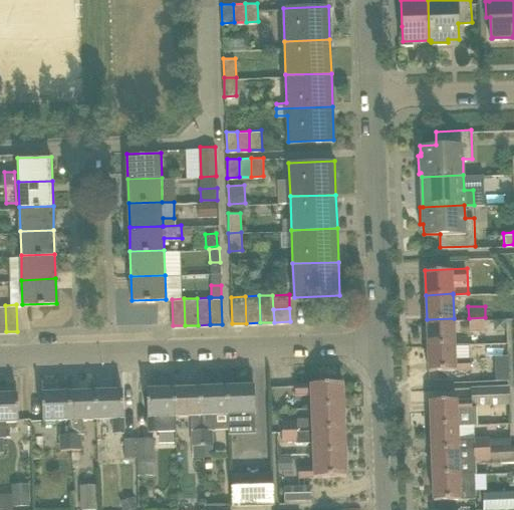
[(485,317),(469,318),(469,329),(471,329),(485,329),(485,317)]
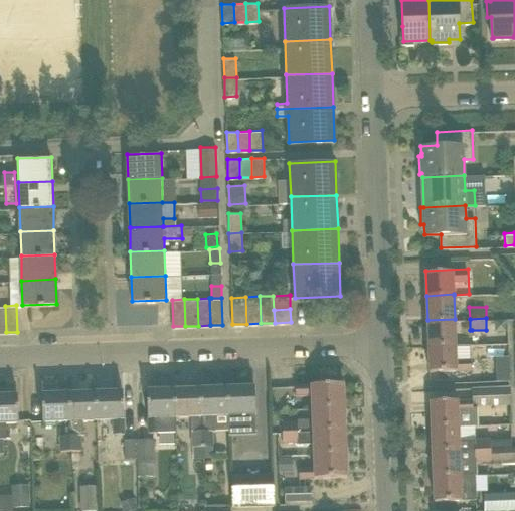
[(428,345),(456,344),(455,319),(427,320),(428,345)]
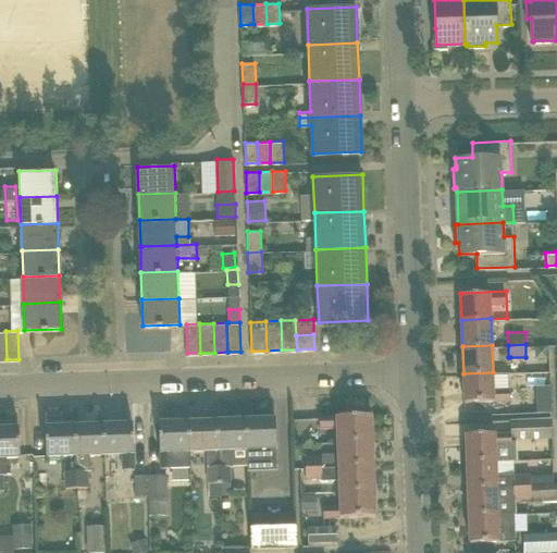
[(493,372),(463,373),(465,401),(509,400),(509,388),(493,388),(493,372)]
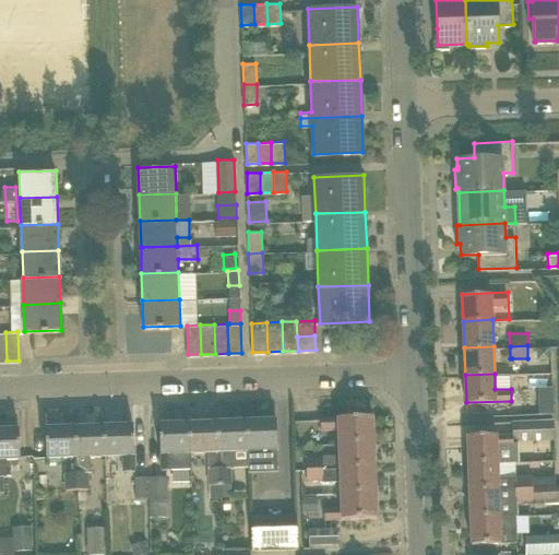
[(339,426),(340,441),(373,440),(372,414),(294,417),(295,445),(307,445),(307,427),(321,427),(339,426)]
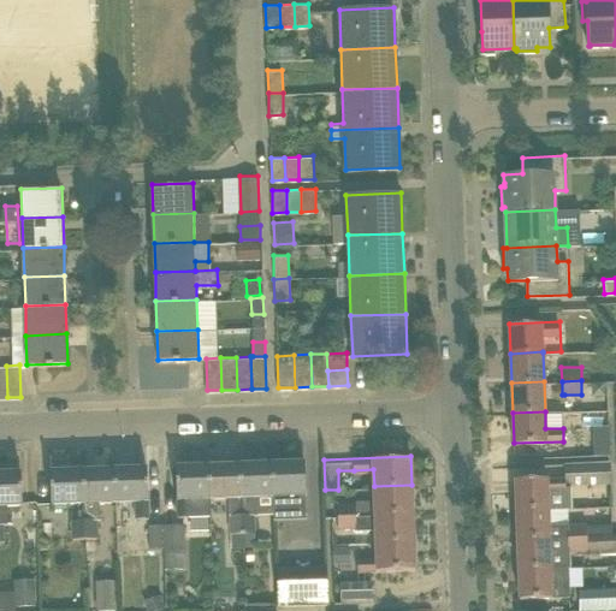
[(272,461),(273,512),(307,511),(304,460),(272,461)]
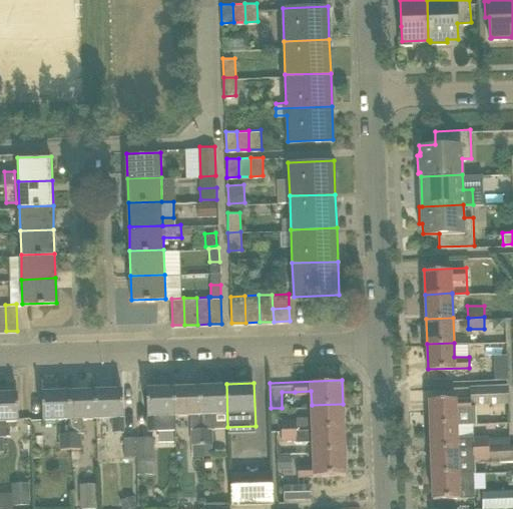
[(212,454),(211,442),(212,442),(212,428),(227,427),(226,384),(199,385),(202,454),(212,454)]
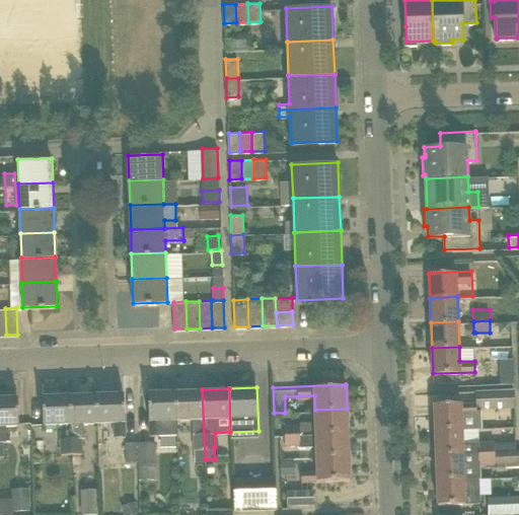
[(512,388),(476,389),(477,401),(477,409),(480,409),(506,408),(513,408),(512,388)]
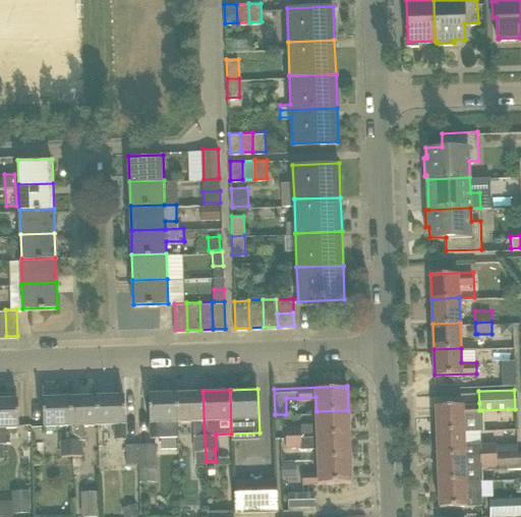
[(176,392),(177,419),(192,419),(193,462),(206,461),(203,391),(176,392)]
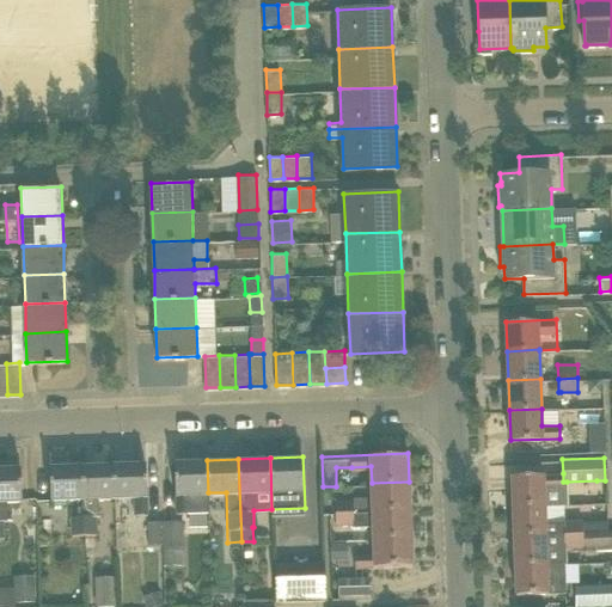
[(208,492),(207,460),(175,461),(177,512),(190,512),(190,494),(208,492)]
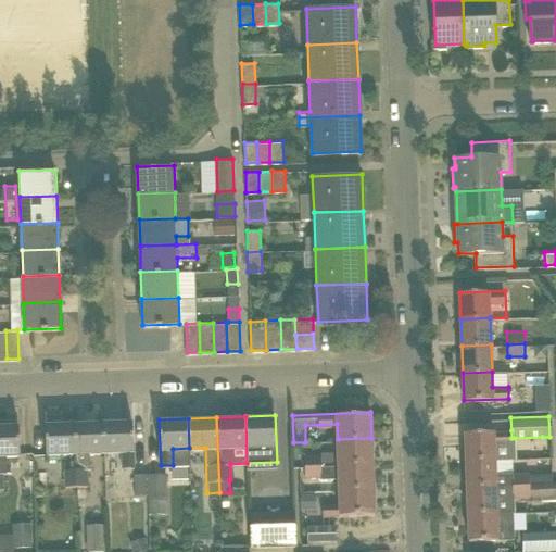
[(135,466),(133,421),(103,422),(104,451),(122,451),(123,467),(135,466)]
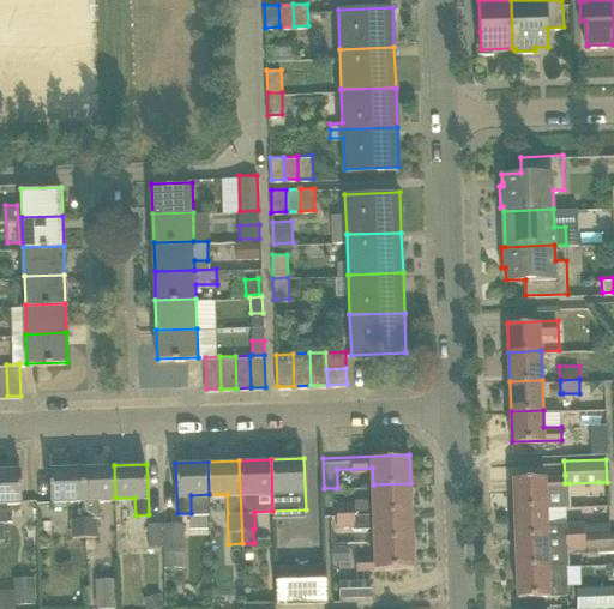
[(82,499),(83,516),(84,535),(97,535),(96,517),(100,516),(100,499),(115,498),(114,465),(82,466),(83,499),(82,499)]
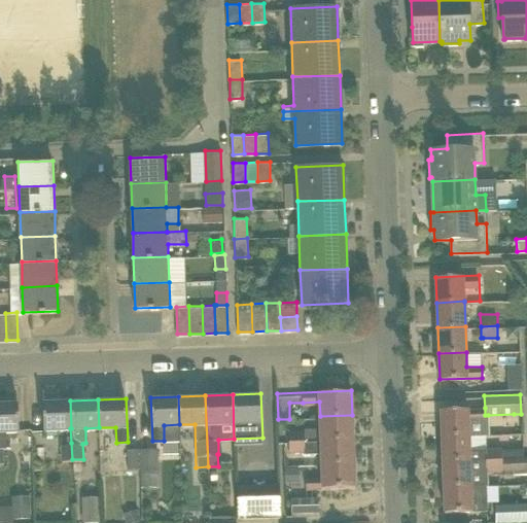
[(71,428),(70,401),(43,402),(44,429),(70,428),(71,428)]
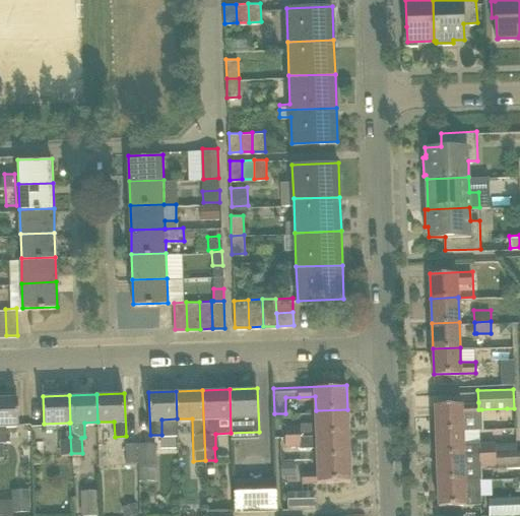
[(0,397),(0,455),(2,456),(2,441),(4,441),(3,425),(18,424),(18,397),(0,397)]
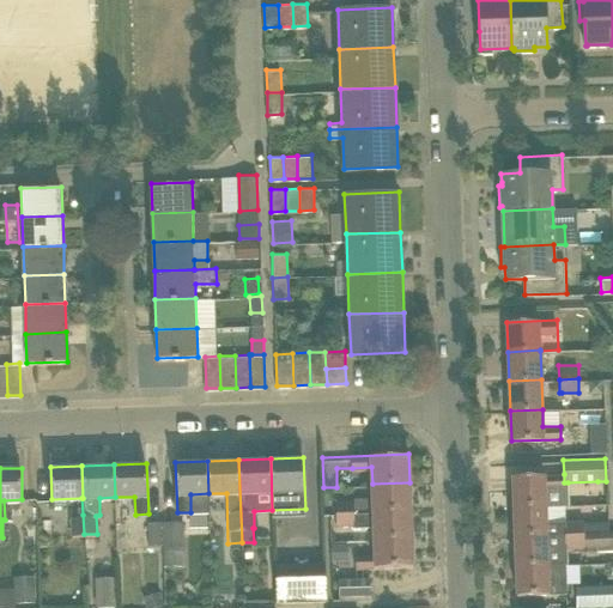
[(568,504),(568,482),(564,482),(564,474),(513,476),(514,505),(547,504),(568,504)]
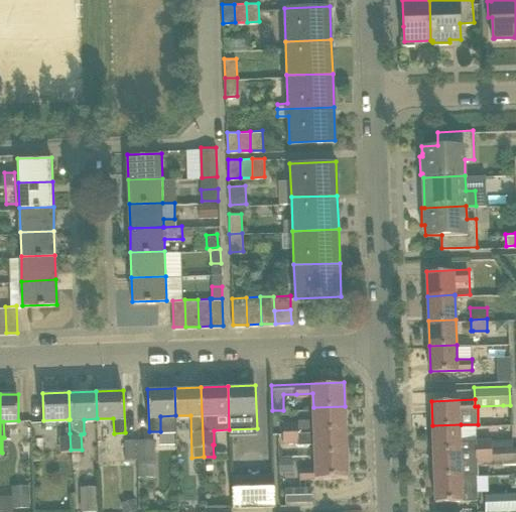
[(346,429),(345,406),(313,407),(313,417),(296,418),(297,421),(282,422),(282,431),(346,429)]
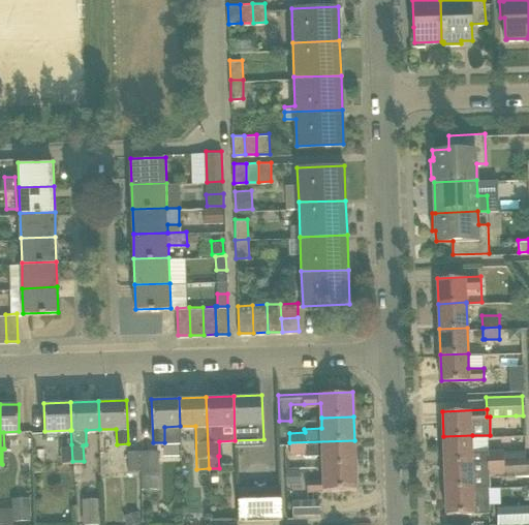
[(443,436),(444,462),(503,460),(503,448),(472,449),(472,435),(443,436)]
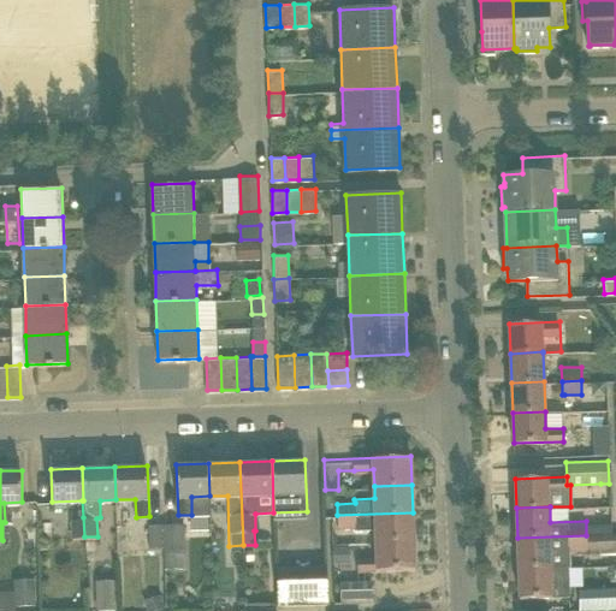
[(414,540),(413,512),(337,515),(338,527),(355,526),(355,529),(375,528),(375,541),(414,540)]
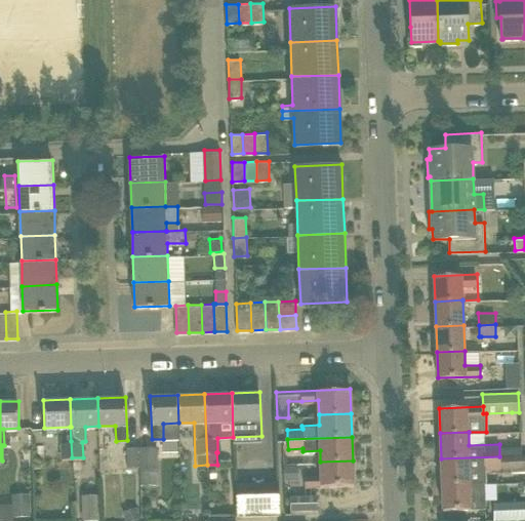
[(72,457),(71,441),(58,442),(59,458),(72,457)]
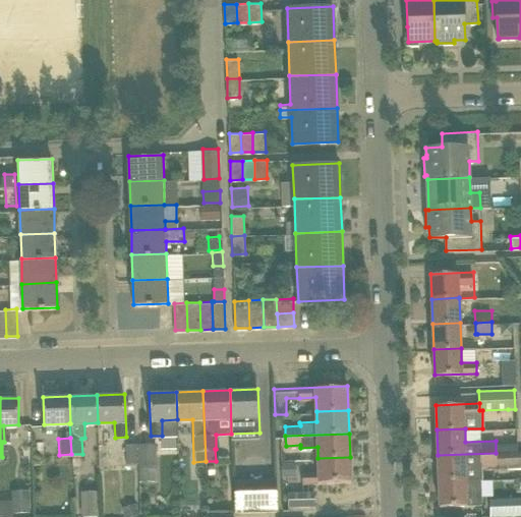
[(156,442),(137,443),(138,480),(157,479),(156,442)]
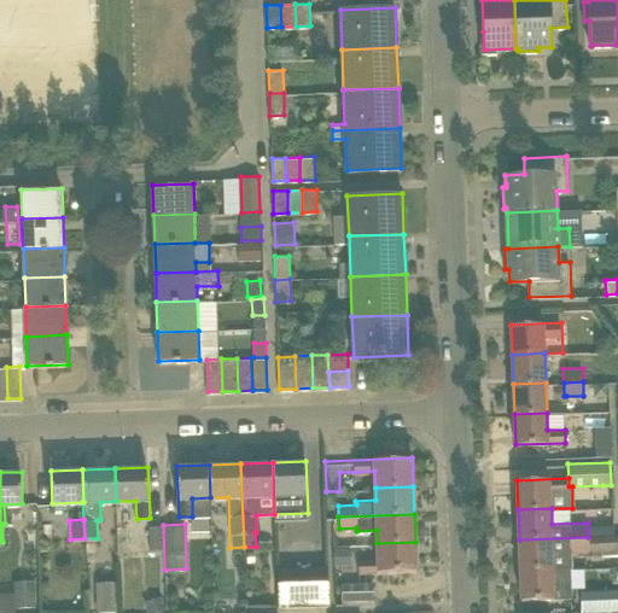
[(163,549),(162,525),(149,526),(149,549),(163,549)]
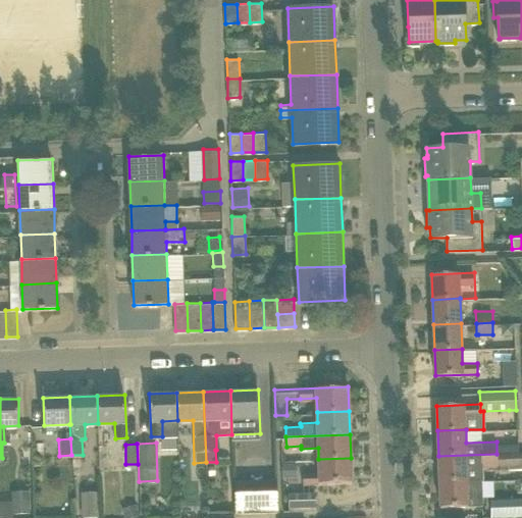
[(521,452),(497,454),(438,456),(439,481),(480,479),(480,467),(521,465),(521,452)]
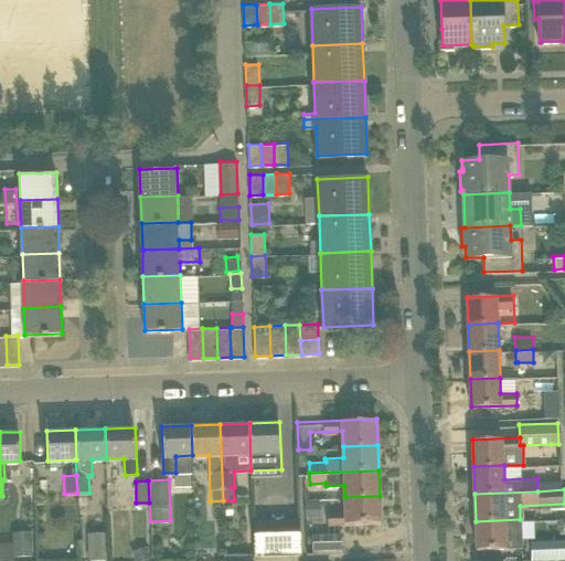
[(381,521),(380,496),(344,497),(345,511),(328,512),(328,524),(381,521)]
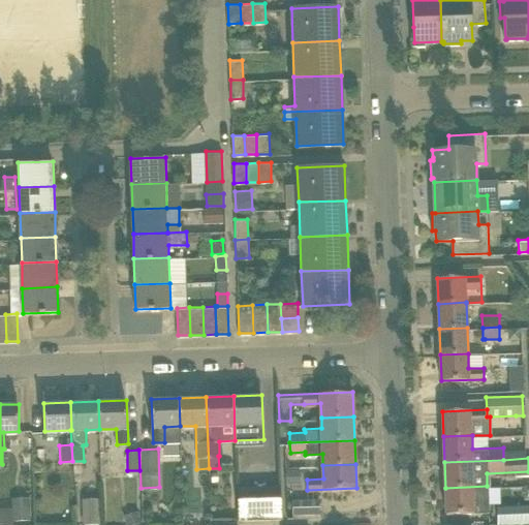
[(489,512),(487,486),(445,488),(446,514),(489,512)]
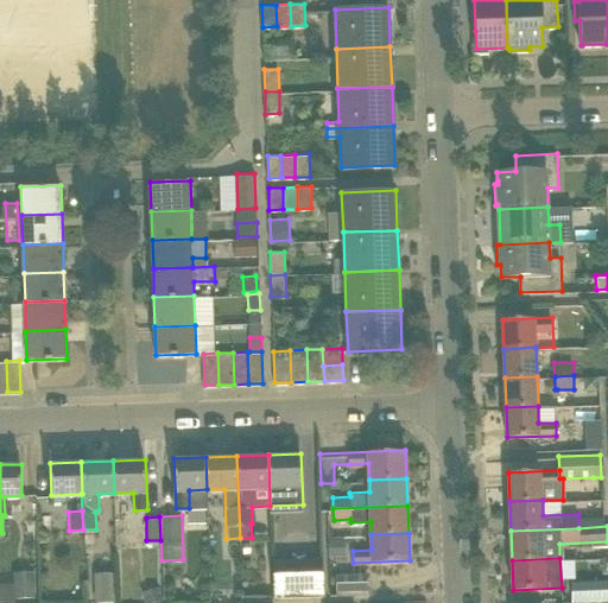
[(272,563),(273,595),(323,594),(322,560),(272,563)]
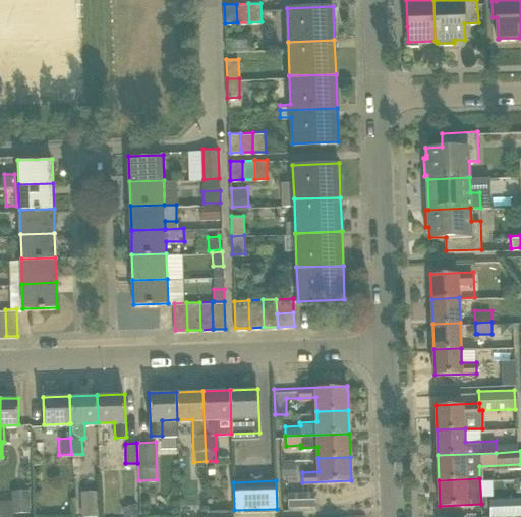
[(13,510),(31,510),(30,485),(12,486),(13,510)]
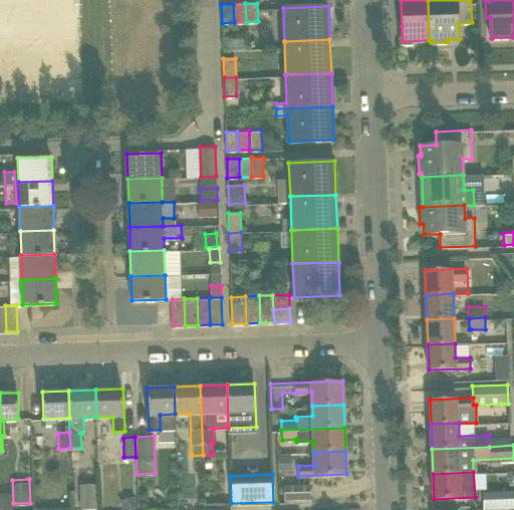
[(95,482),(78,483),(80,508),(96,507),(95,482)]
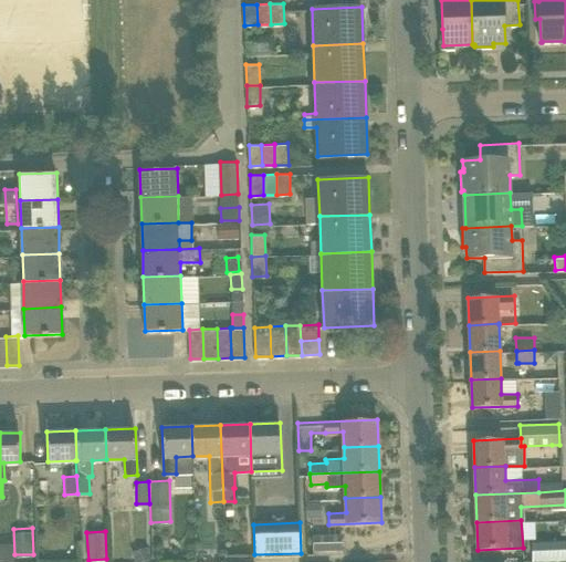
[(312,549),(342,549),(341,532),(312,533),(312,549)]
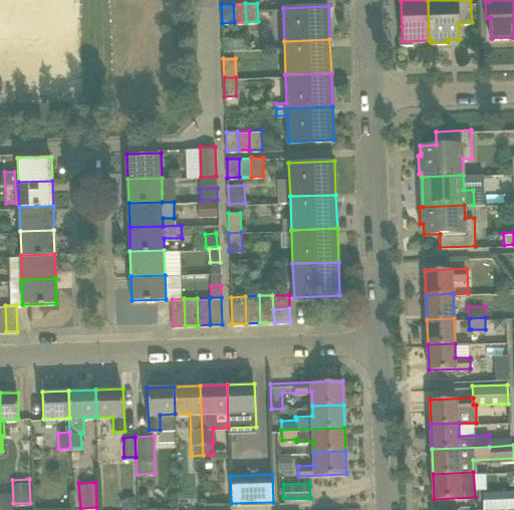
[(513,488),(482,490),(483,509),(513,507),(513,488)]
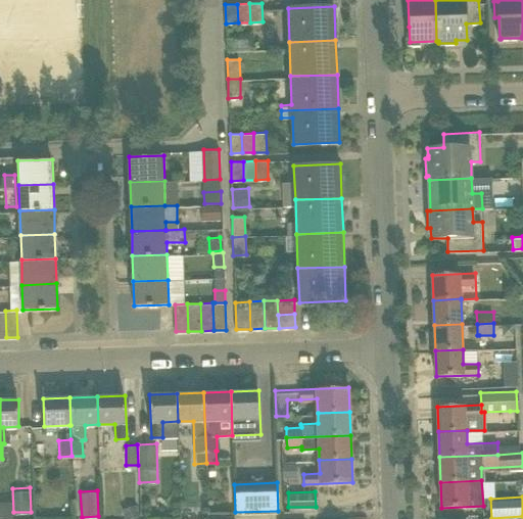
[(0,517),(13,517),(12,499),(0,499),(0,517)]
